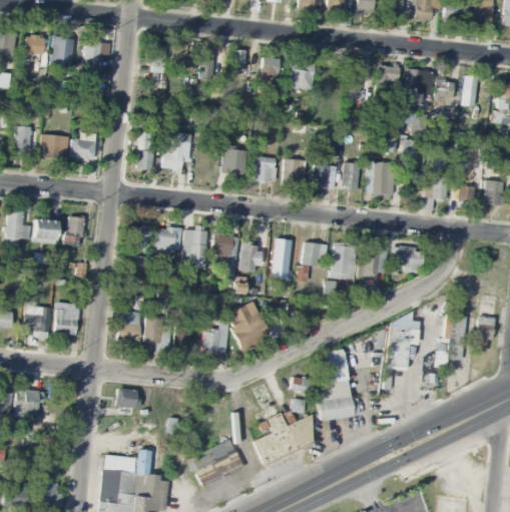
[(299,0),(299,8),(321,8),(321,0),(299,0)]
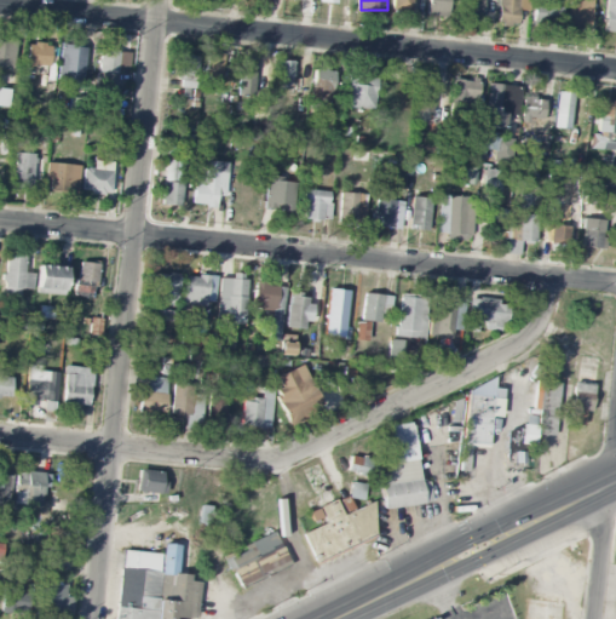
[(396,0),(396,9),(416,10),(415,0),(396,0)]
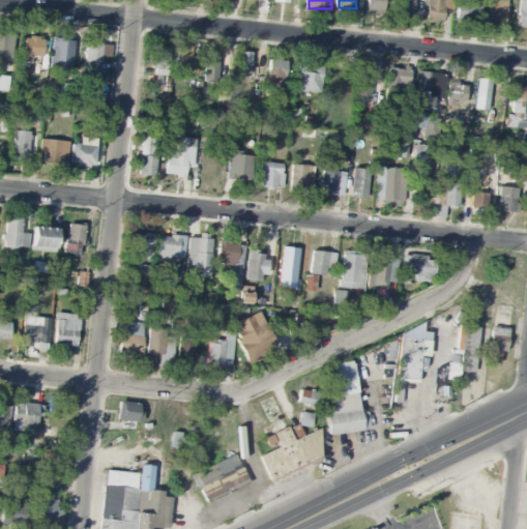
[(386,13),(386,0),(369,0),(369,13),(386,13)]
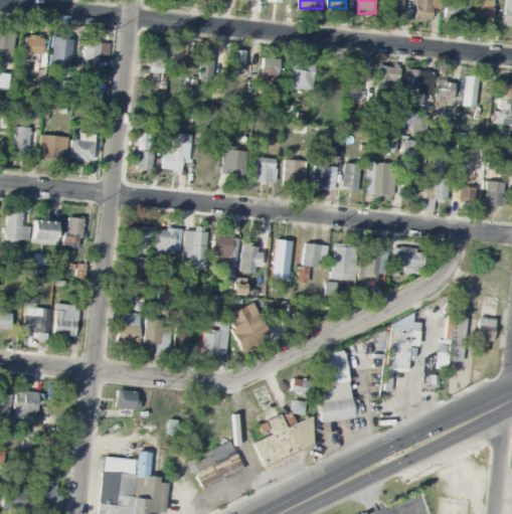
[(402,15),(404,0),(387,0),(386,13),(402,15)]
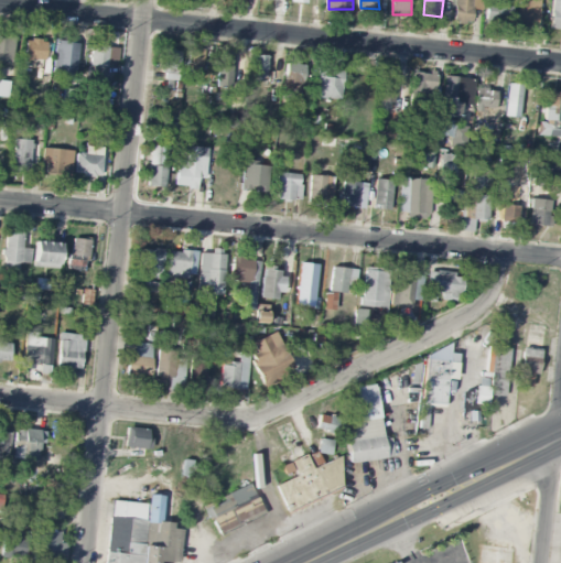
[(456,0),(455,21),(474,22),(475,9),(486,9),(486,0),(456,0)]
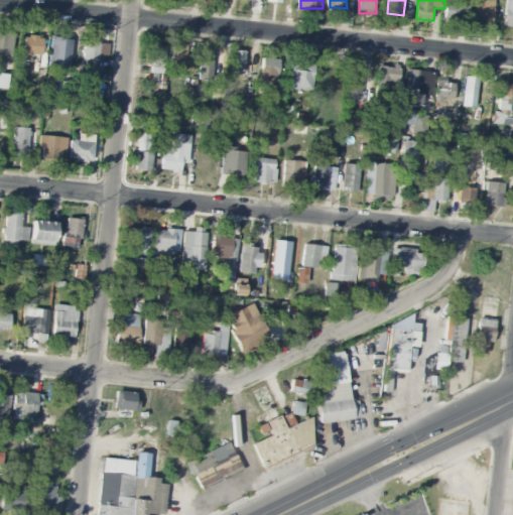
[(477,0),(476,23),(494,24),(495,0),(477,0)]
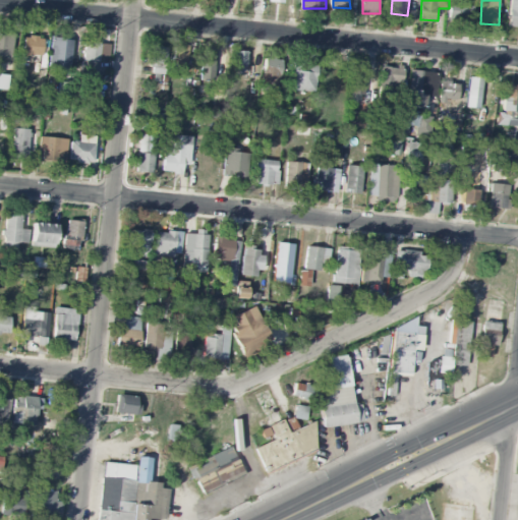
[(473,20),(475,3),(452,1),(451,18),(473,20)]
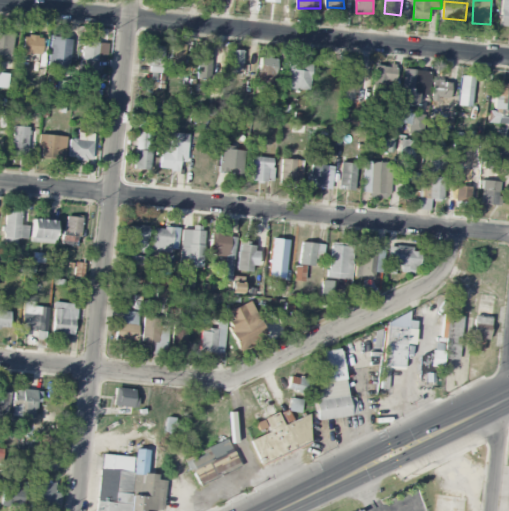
[(0,54),(12,57),(17,33),(0,30),(0,54)]
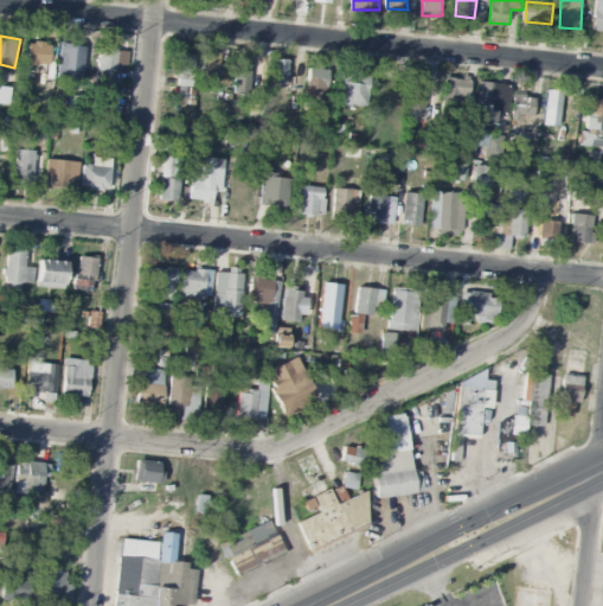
[(29,63),(51,65),(52,44),(30,42),(29,63)]
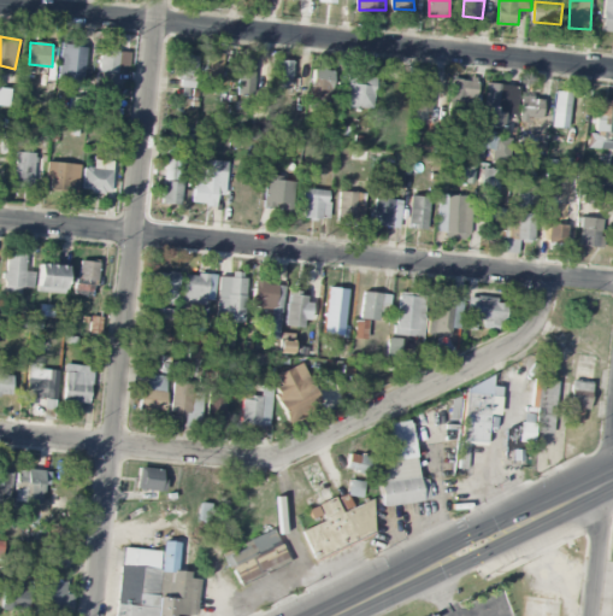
[(69,78),(68,87),(86,87),(88,46),(63,45),(62,77),(69,78)]
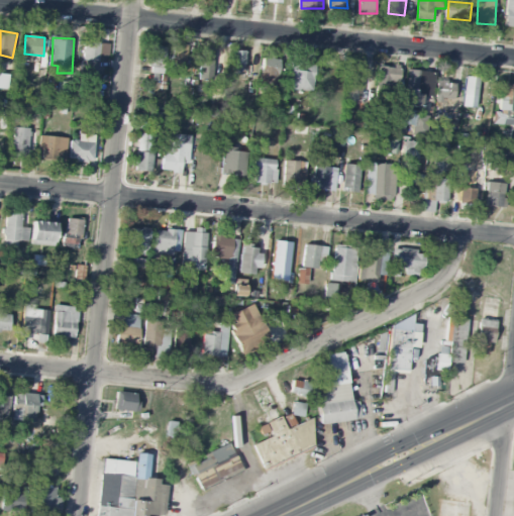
[(102,42),(86,41),(84,77),(100,77),(102,42)]
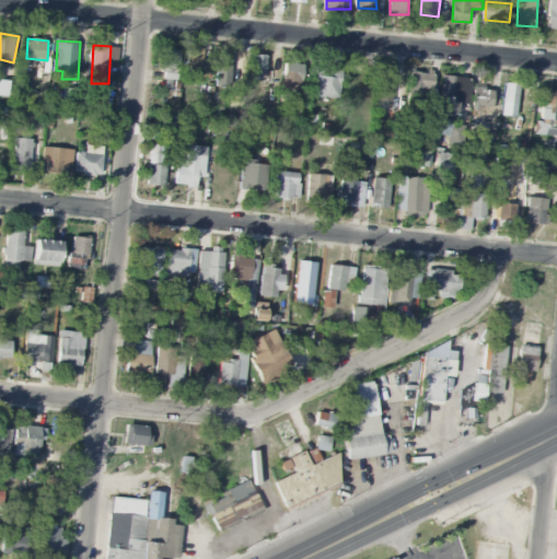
[(206,47),(190,46),(189,68),(205,69),(206,47)]
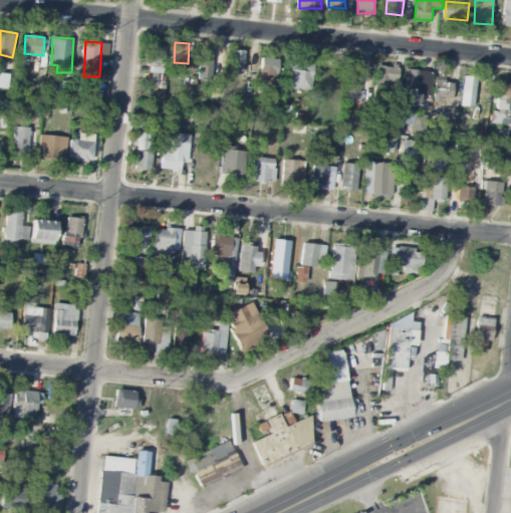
[(150,71),(164,73),(168,47),(154,44),(150,71)]
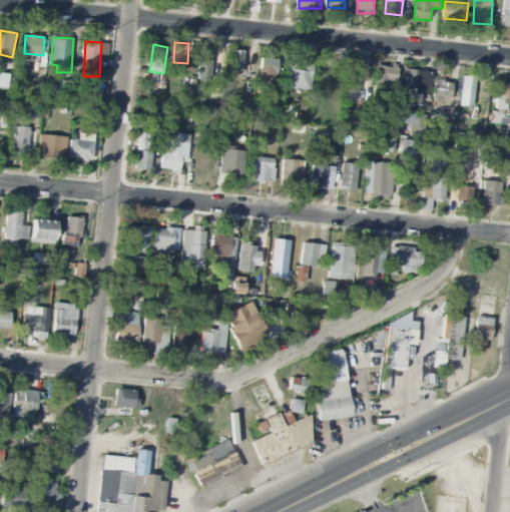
[(244,50),(232,49),(231,72),(243,72),(244,50)]
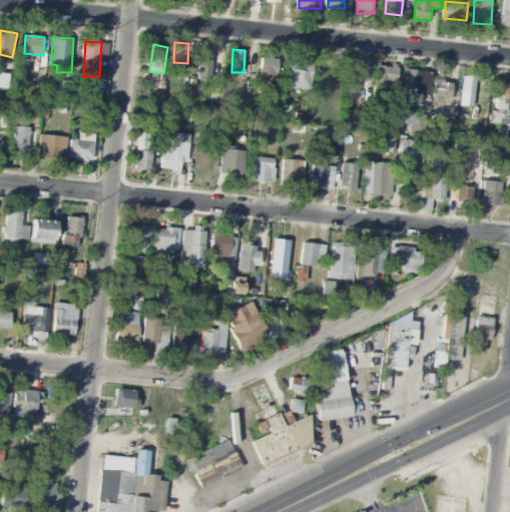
[(262,78),(279,78),(280,56),(263,55),(262,78)]
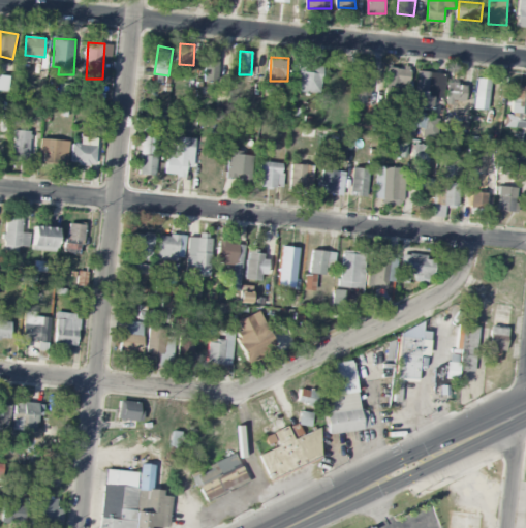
[(359,95),(373,95),(375,62),(361,61),(359,95)]
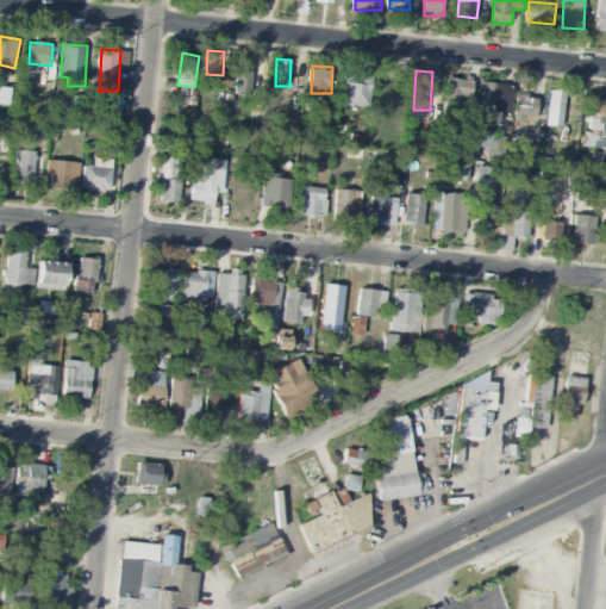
[(372,106),(373,74),(347,73),(345,105),(372,106)]
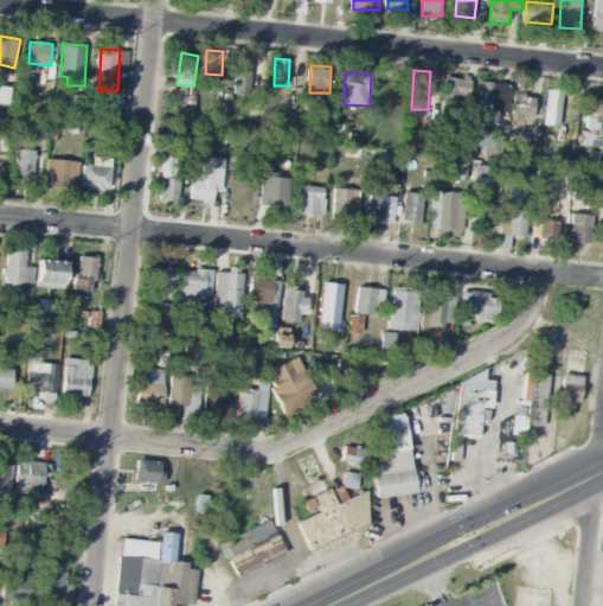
[(444,121),(463,121),(463,95),(472,96),(472,78),(446,77),(444,121)]
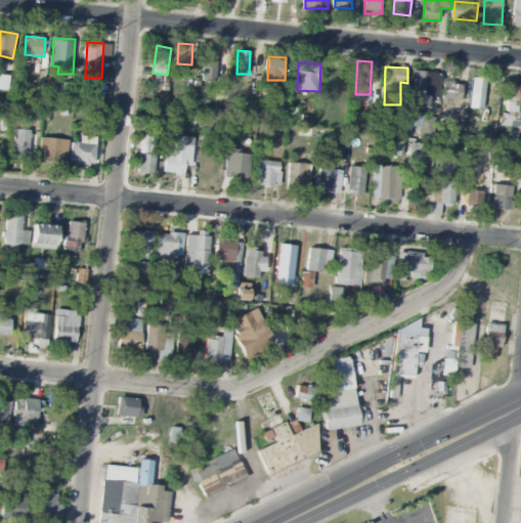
[(430,97),(439,97),(440,72),(415,71),(413,105),(430,106),(430,97)]
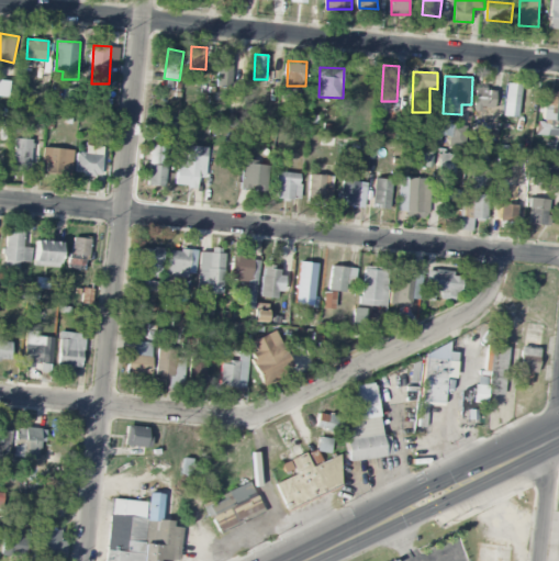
[(0,94),(11,96),(12,80),(0,79),(0,94)]
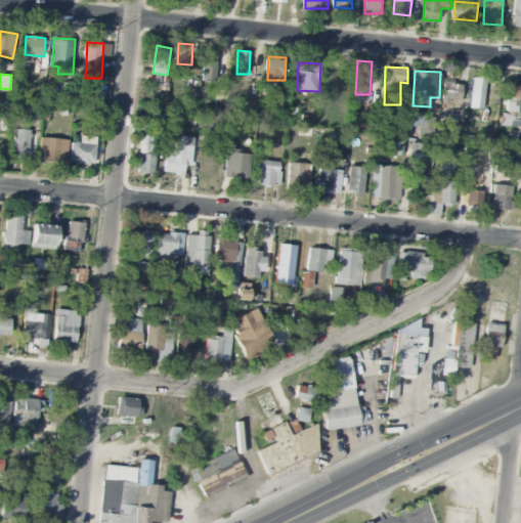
[(485,109),(486,78),(473,77),(472,107),(485,109)]
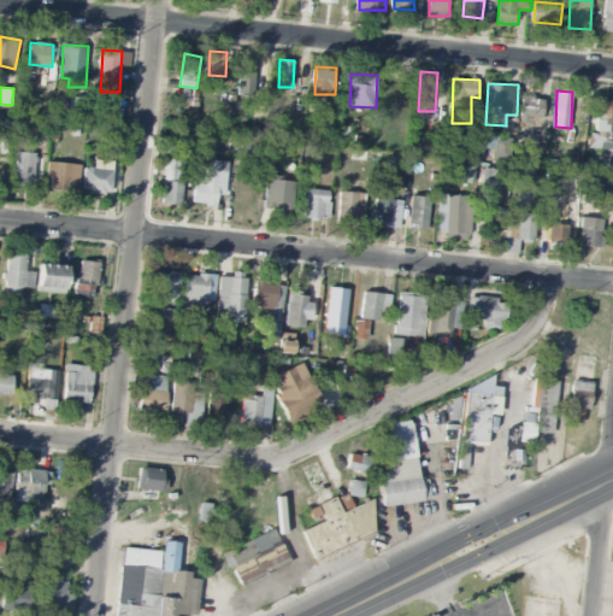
[(522,122),(543,122),(544,97),(523,97),(522,122)]
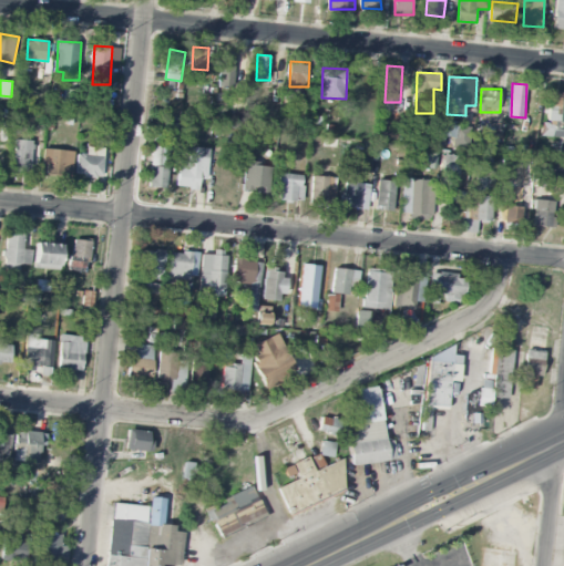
[(563,92),(551,92),(551,122),(543,122),(543,135),(563,135),(563,92)]
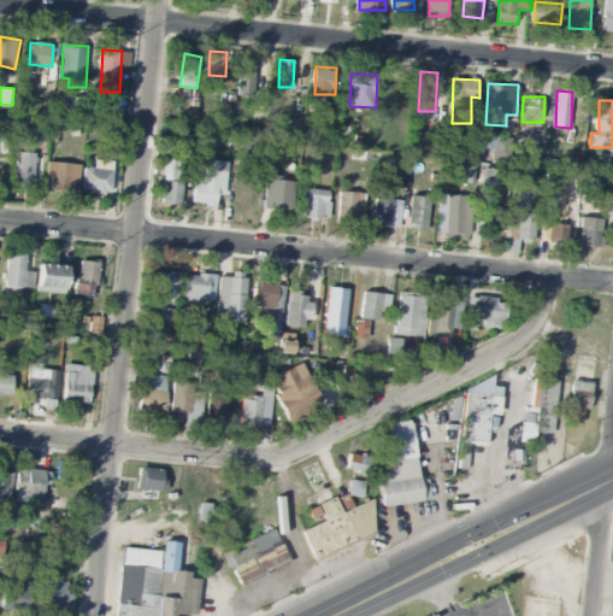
[(496,150),(495,159),(512,162),(516,139),(500,136),(500,132),(484,130),(483,147),(496,150)]
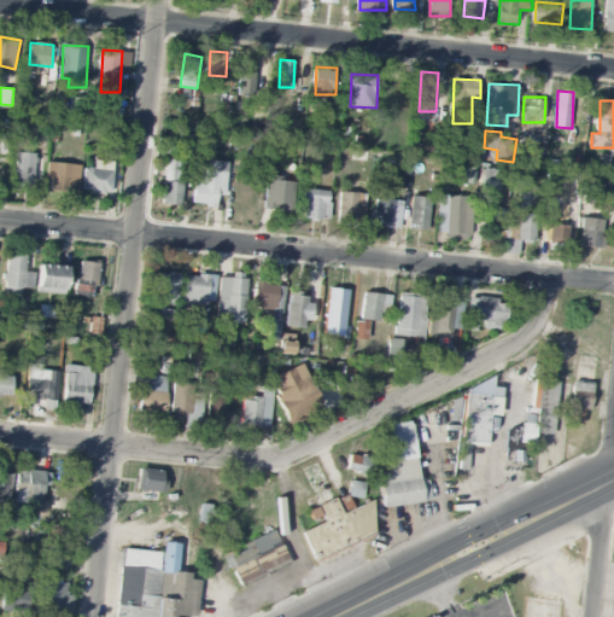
[(17,186),(36,186),(37,152),(18,152),(17,186)]
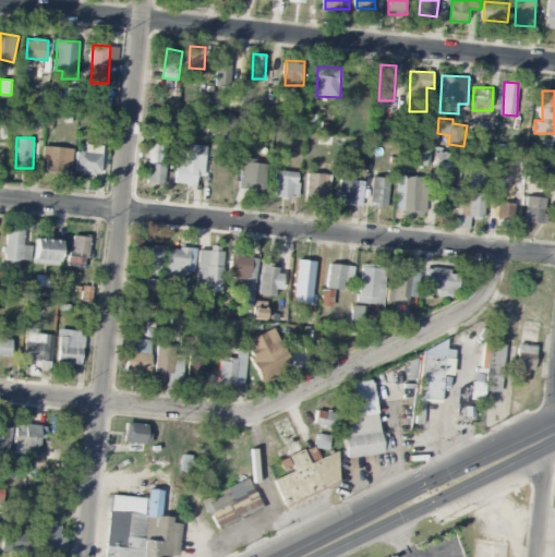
[(104,145),(87,144),(87,150),(77,150),(77,172),(104,173),(104,145)]
